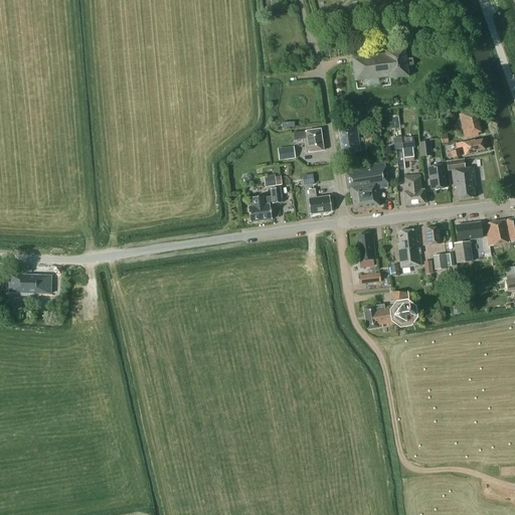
[(405,59),(404,49),(385,51),(385,53),(351,58),(354,80),(388,76),(388,78),(407,76),(406,66),(412,65),(411,58),(405,59)]
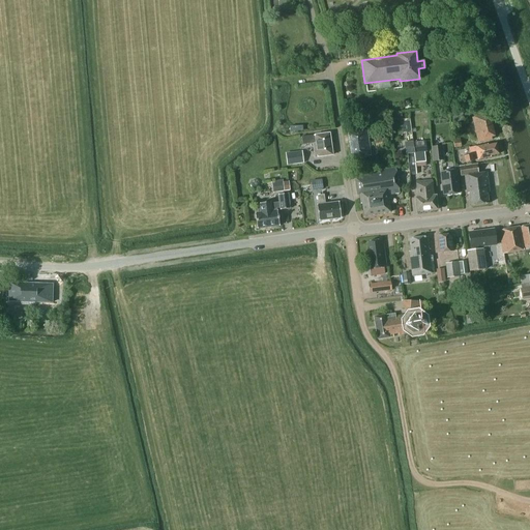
[(487,117),(486,115),(472,118),(478,143),(492,140),(491,138),(494,137),(490,117),(487,117)]
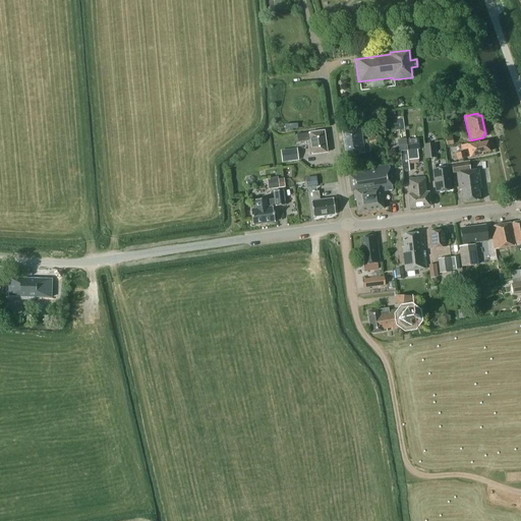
[(457,121),(455,115),(445,118),(446,124),(457,121)]
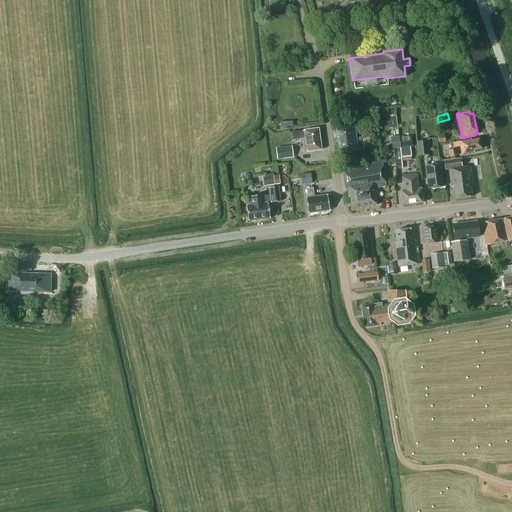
[(358,151),(354,126),(336,129),(339,153),(358,151)]
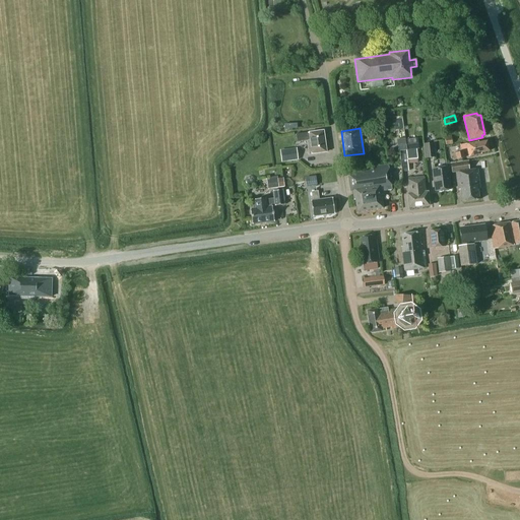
[(297,142),(307,141),(309,154),(326,152),(323,131),(306,133),(296,134),(297,142)]
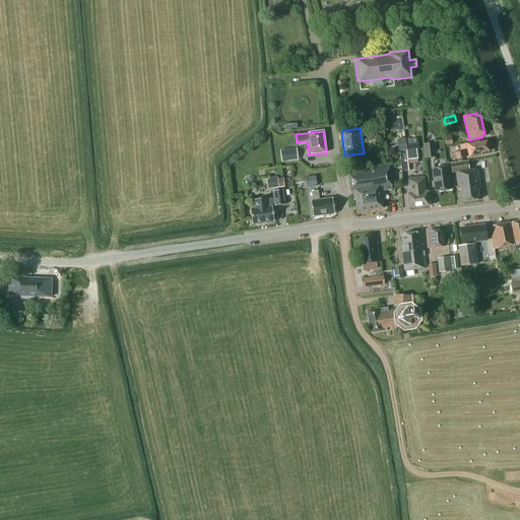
[(407,150),(408,159),(417,158),(416,149),(418,149),(417,137),(406,139),(407,150)]
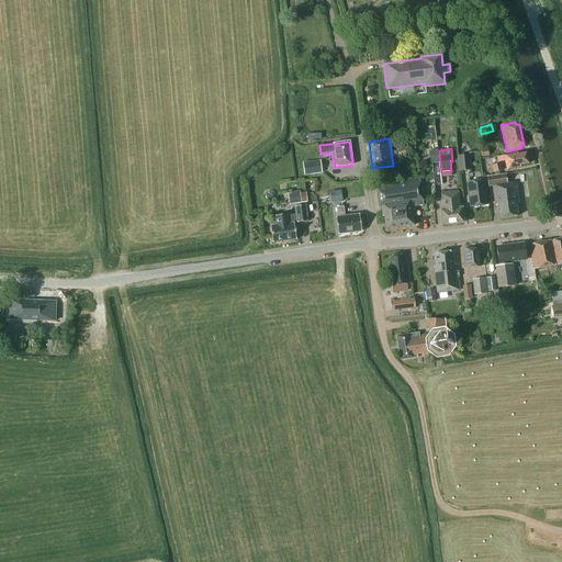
[(440,163),(439,150),(429,150),(431,164),(440,163)]
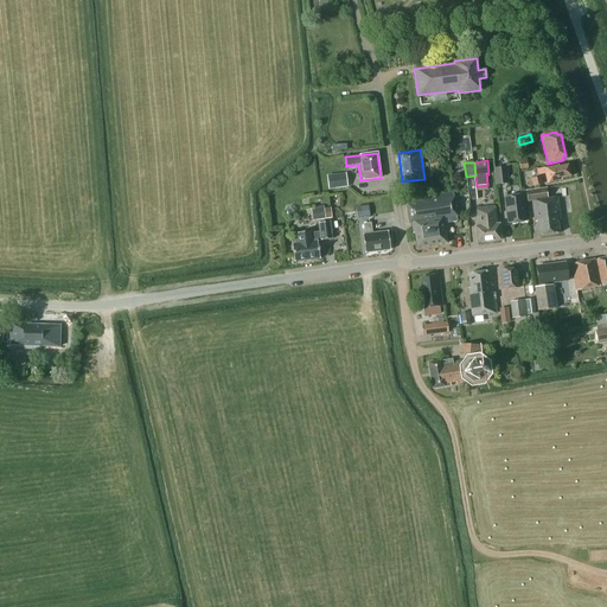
[(570,177),(568,165),(558,167),(558,166),(544,170),(544,168),(536,170),(537,176),(545,174),(548,184),(562,180),(561,179),(570,177)]
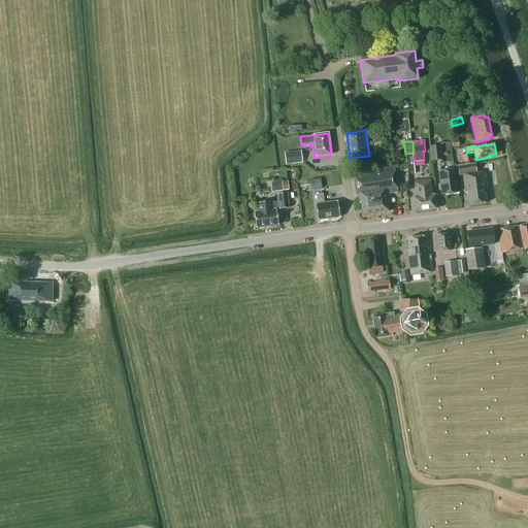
[(431,162),(441,161),(440,146),(430,147),(431,162)]
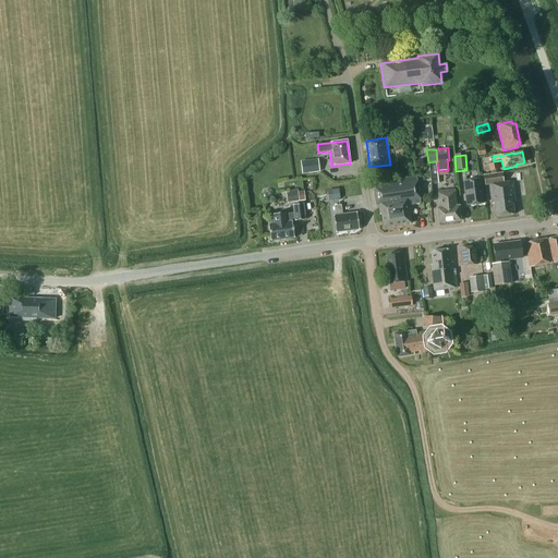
[(301,161),(302,173),(319,172),(318,159),(301,161)]
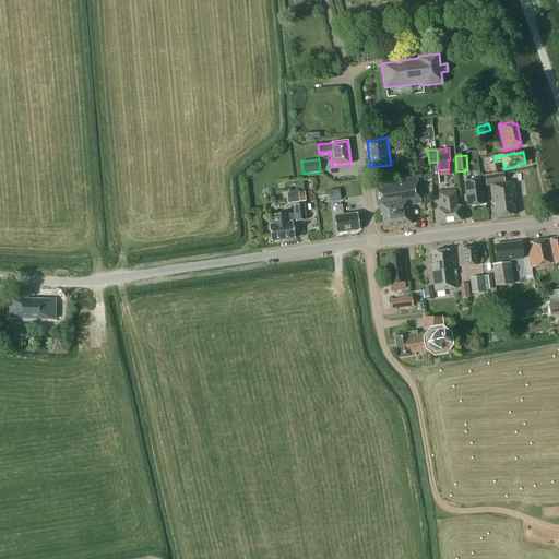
[(439,171),(438,162),(429,163),(432,185),(440,183),(439,171)]
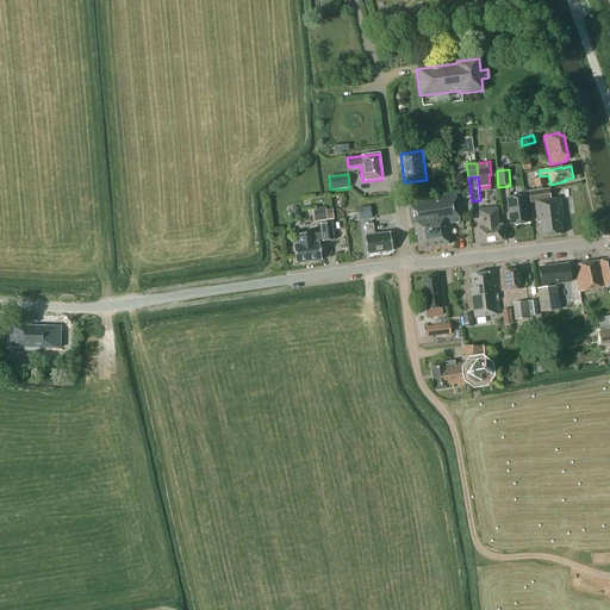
[(562,219),(560,199),(551,200),(549,190),(528,193),(529,203),(534,201),(537,223),(540,223),(542,237),(562,235),(560,219),(562,219)]
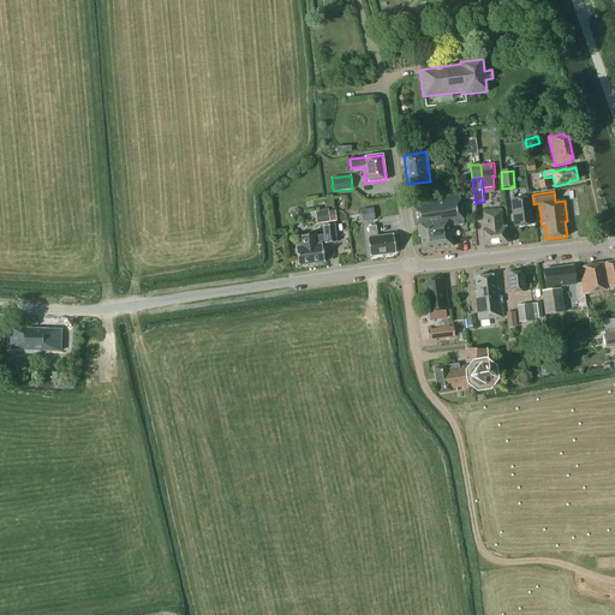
[(452,227),(464,225),(459,195),(411,203),(415,227),(417,226),(418,237),(419,237),(422,251),(433,250),(434,250),(446,248),(453,246),(451,234),(453,234),(452,227)]
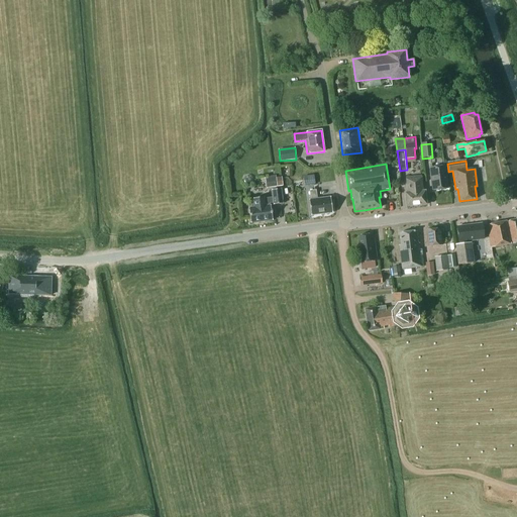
[(447,189),(444,167),(430,168),(433,191),(447,189)]
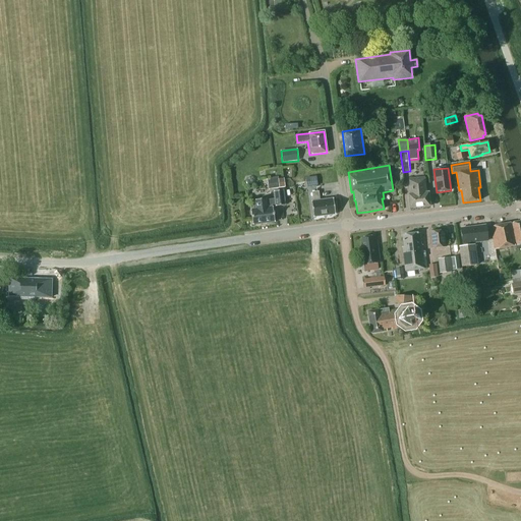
[(306,187),(317,186),(316,176),(305,177),(306,187)]
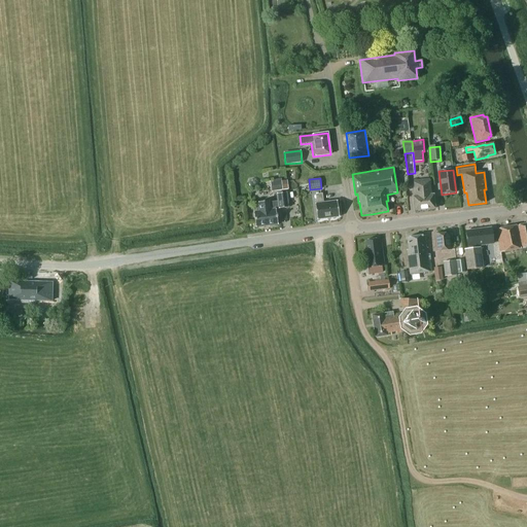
[(421,180),(424,210),(434,209),(433,195),(431,195),(429,179),(421,180)]
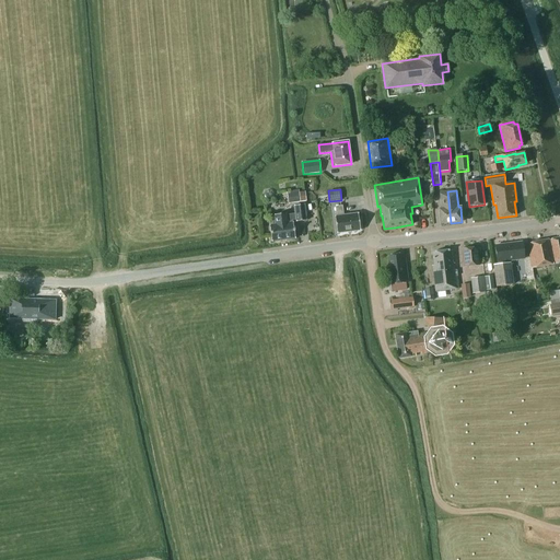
[(440,224),(451,223),(447,191),(440,193),(441,209),(439,209),(440,224)]
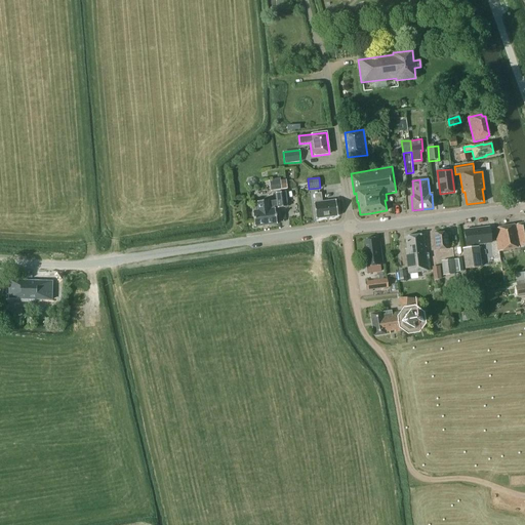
[(281,190),(280,180),(270,182),(271,192),(281,190)]
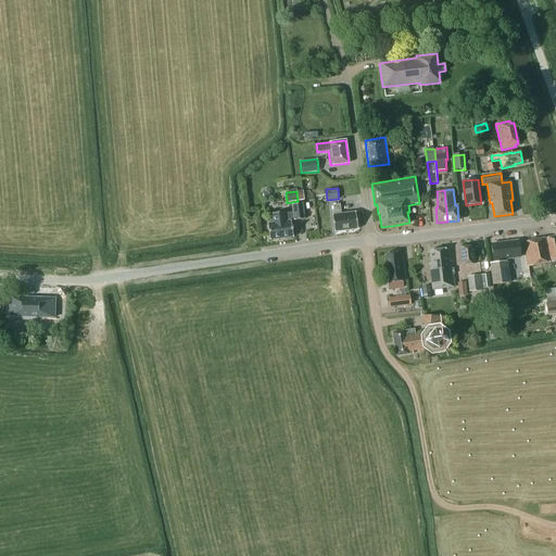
[(304,219),(302,203),(292,204),(293,213),(283,214),(283,212),(273,214),(274,223),(267,224),(269,240),(293,237),(291,220),(290,220),(290,219),(293,218),(294,220),(304,219)]
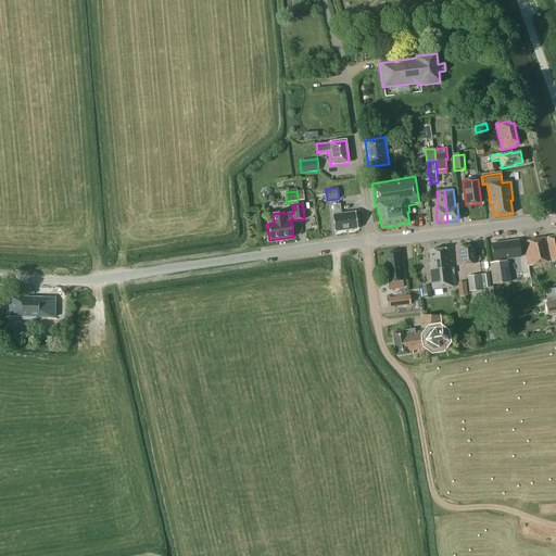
[(355,212),(341,214),(340,204),(332,205),(333,215),(332,215),(335,231),(357,229),(355,212)]
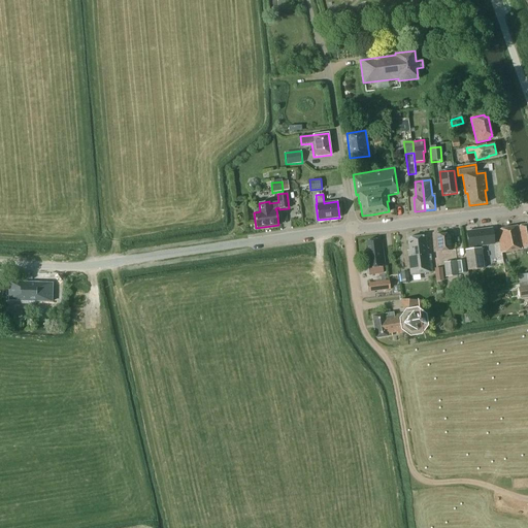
[(512,256),(510,252),(527,248),(527,224),(497,230),(501,253),(502,253),(503,258),(512,256)]
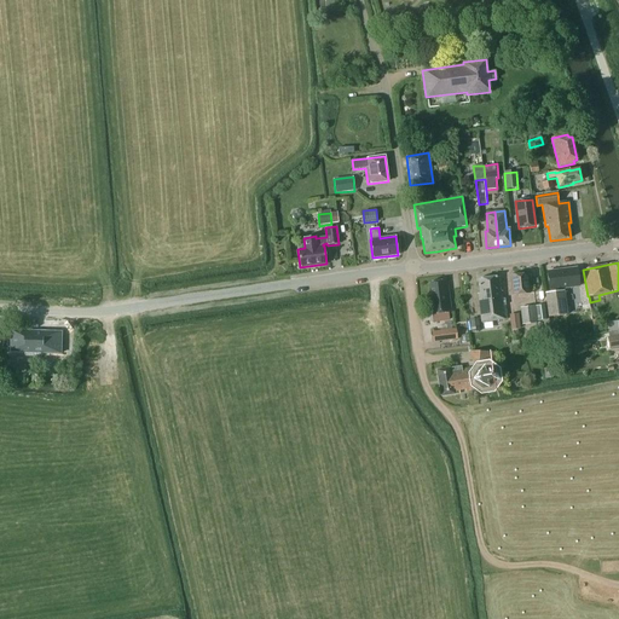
[(579,287),(577,268),(548,272),(550,290),(579,287)]
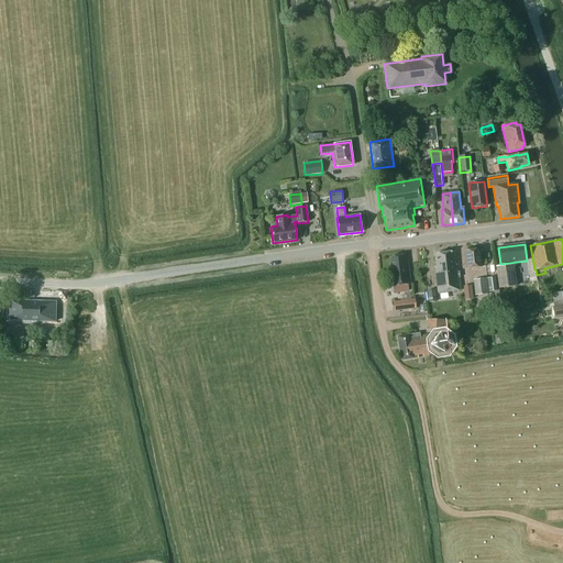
[(465,250),(466,268),(483,266),(481,249),(465,250)]
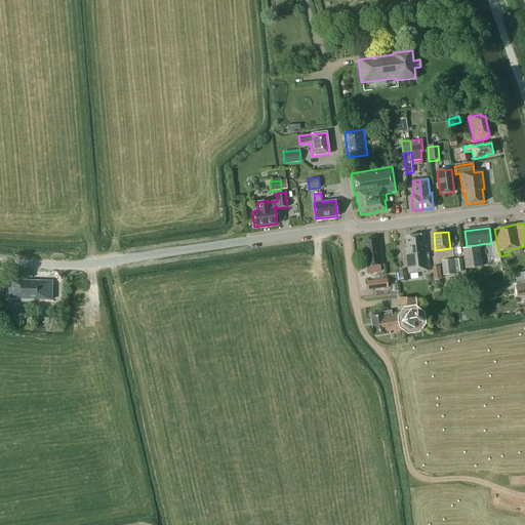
[(423,247),(422,235),(405,237),(406,249),(405,249),(408,273),(430,271),(429,253),(427,253),(426,247),(423,247)]
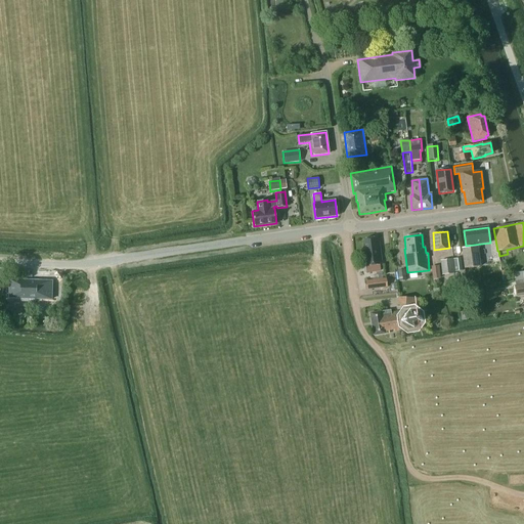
[(376,243),(375,237),(364,239),(365,250),(362,250),(364,266),(382,264),(379,242),(376,243)]
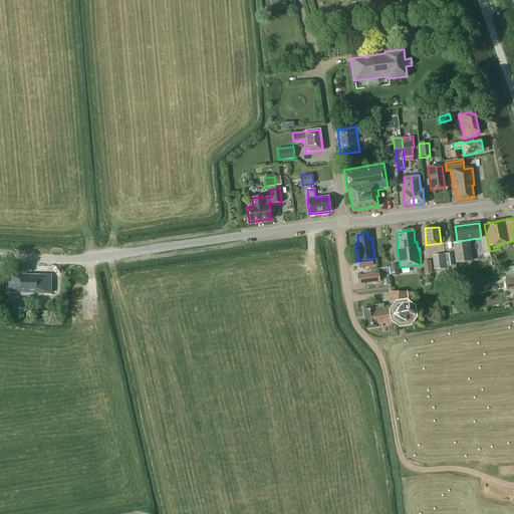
[(471,261),(468,241),(453,243),(455,263),(471,261)]
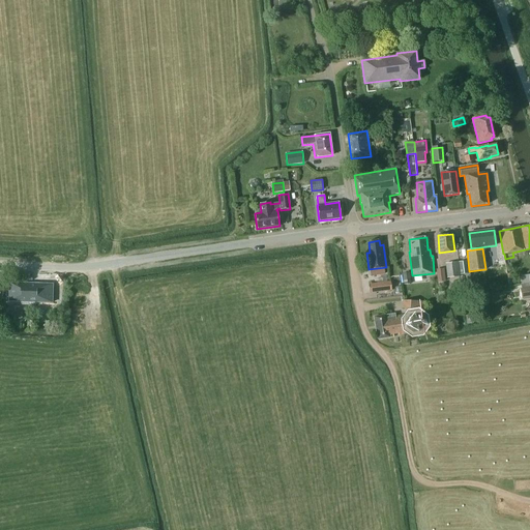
[(459,262),(461,275),(468,274),(466,261),(459,262)]
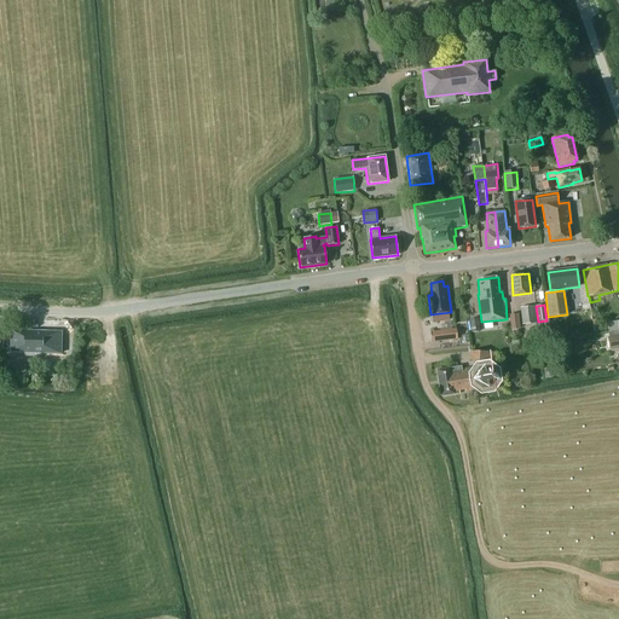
[(537,323),(536,306),(520,307),(522,325),(537,323)]
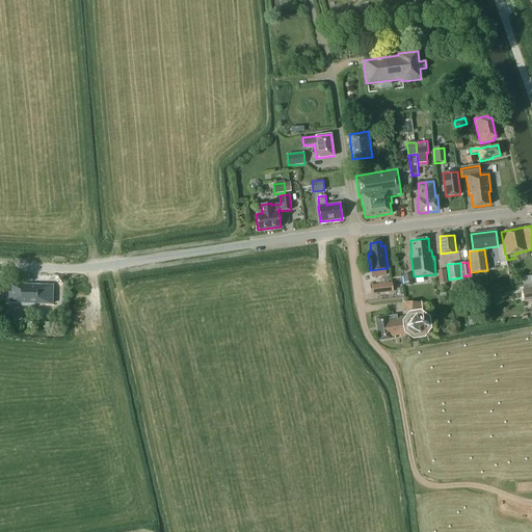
[(439,269),(440,282),(448,282),(447,268),(439,269)]
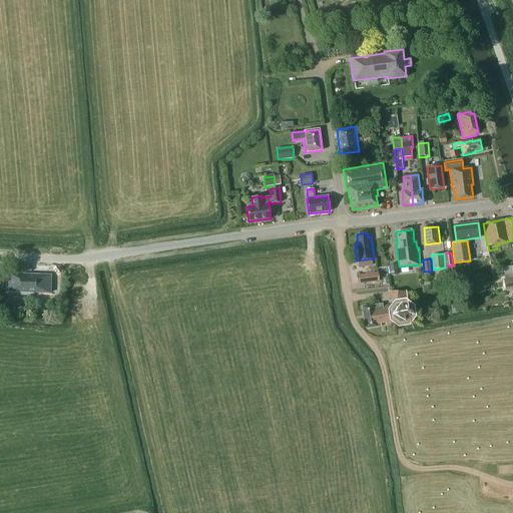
[(359,275),(360,284),(379,282),(377,273),(359,275)]
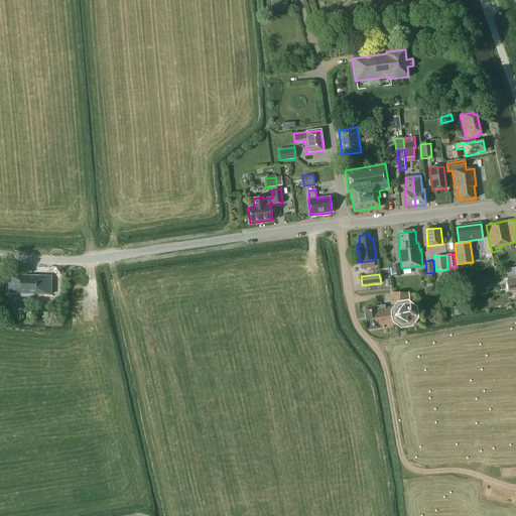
[(515,274),(507,277),(508,281),(506,281),(508,291),(515,289),(515,274)]
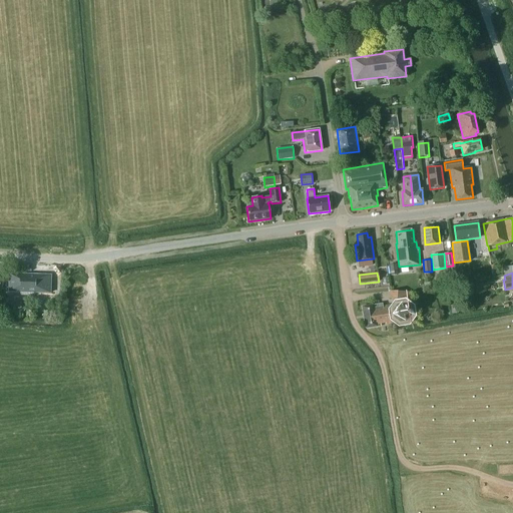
[(24,274),(9,274),(9,291),(19,292),(19,289),(34,289),(34,292),(50,293),(50,274),(34,274),(34,277),(29,277),(24,274)]
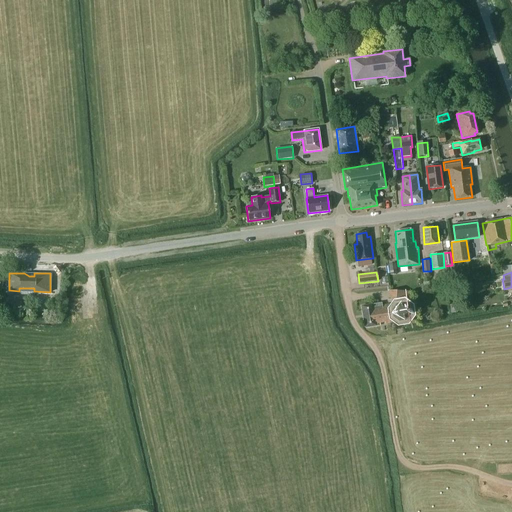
[(385,325),(394,323),(391,304),(382,305),(381,303),(361,306),(365,328),(380,325),(379,323),(385,323),(385,325)]
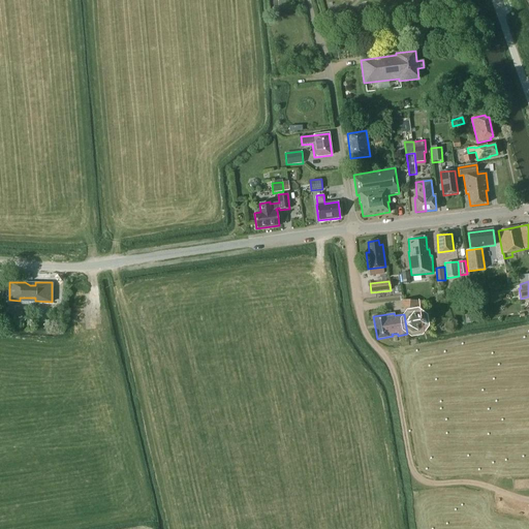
[(422,319),(415,314),(410,315),(406,321),(406,327),(412,331),(417,331),(423,324),(422,319)]
